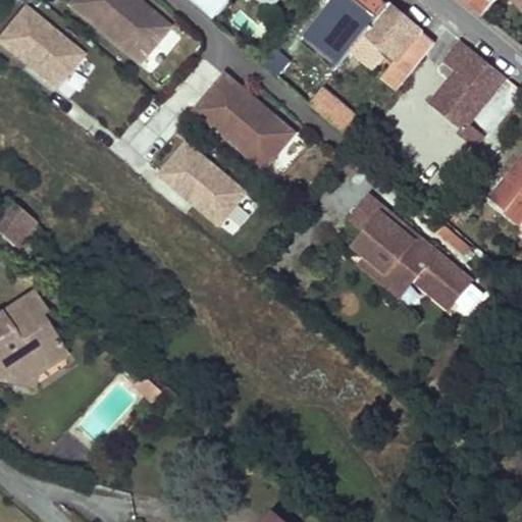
[(72,0),(69,5),(138,63),(168,27),(136,0),(72,0)]
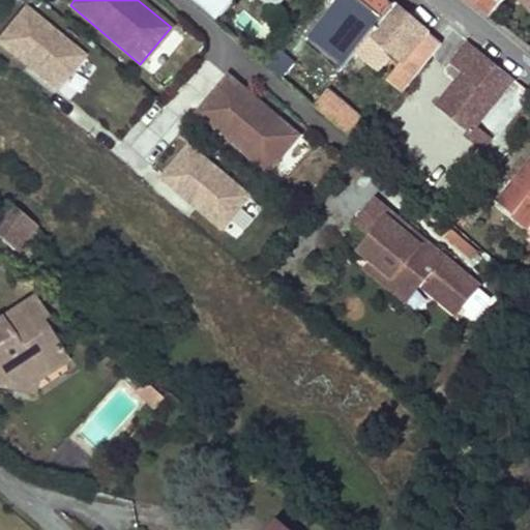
[(192,0),(217,22),(234,0),(192,0)]
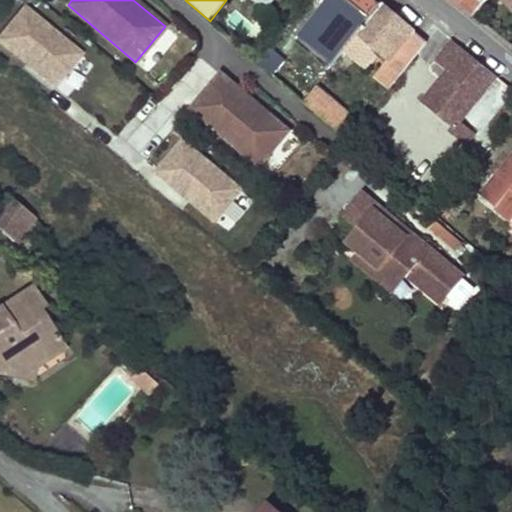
[(256,0),(266,8),(272,0),(256,0)]
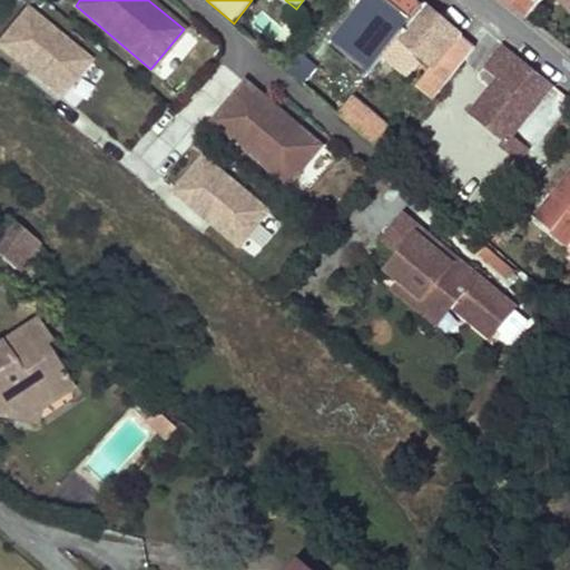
[(303,56),(300,60),(312,69),(333,42),(367,0),(346,0),(314,41),(303,56)]
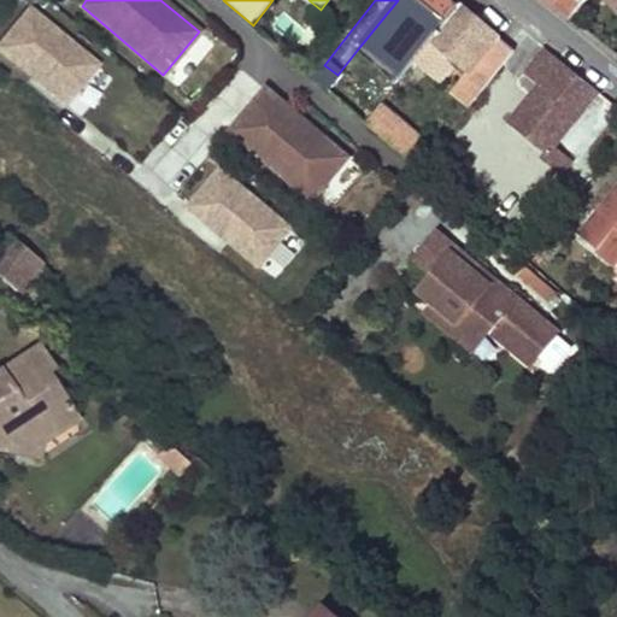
[(447,0),(398,0),(360,46),(401,80),(417,62),(423,66),(441,81),(453,66),(451,64),(454,59),(469,72),(453,92),(462,98),(506,45),(459,5),(458,7),(447,0)]
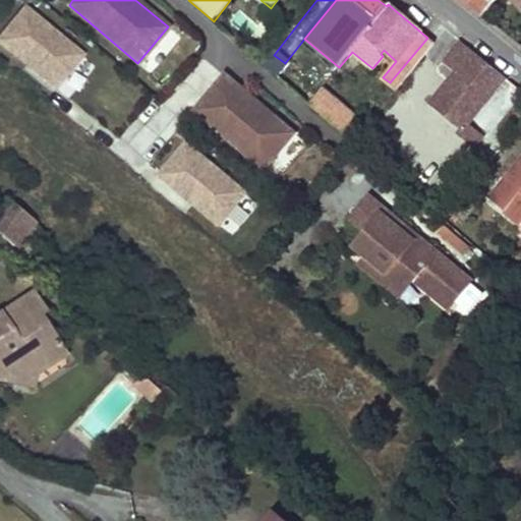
[(462,0),(482,16),(496,0),(462,0)]
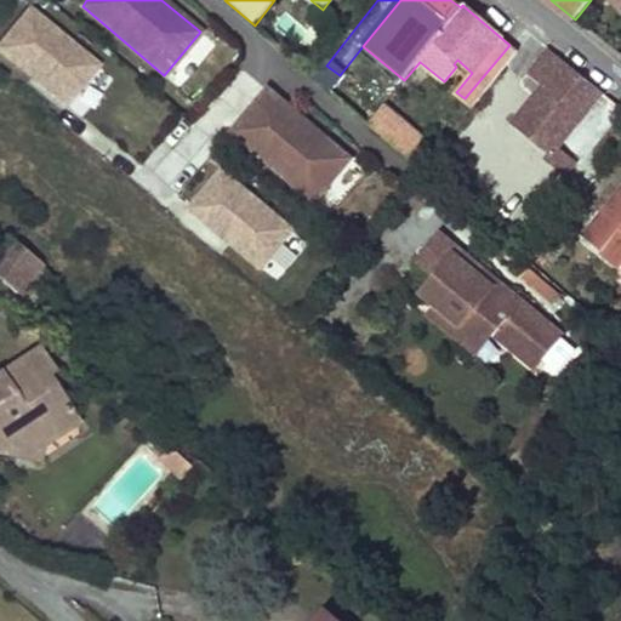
[(620,0),(605,0),(620,13),(620,0)]
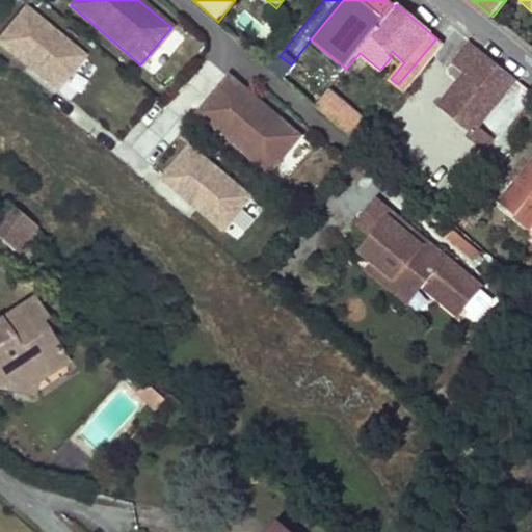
[(0,50),(68,103),(99,62),(24,5),(0,35),(0,50)]
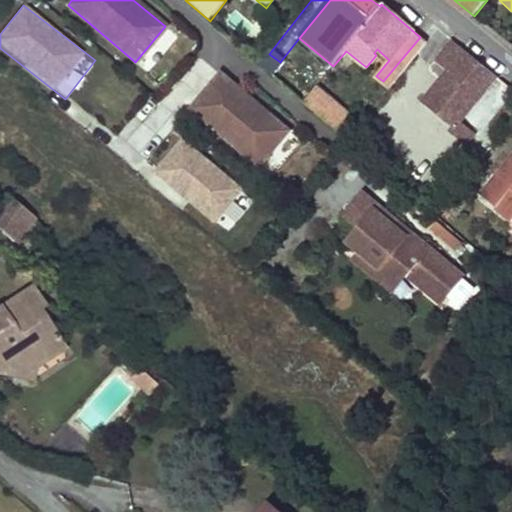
[(274,30),(264,43),(272,50),(282,37),(274,30)]
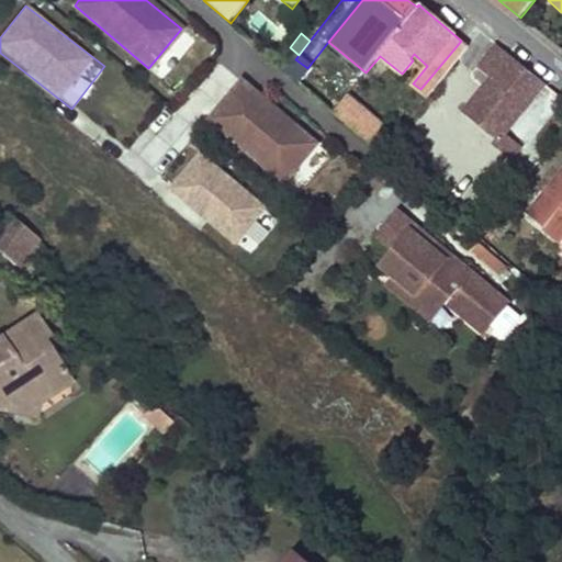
[(461,41),(420,89),(428,97),(469,47),(461,41)]
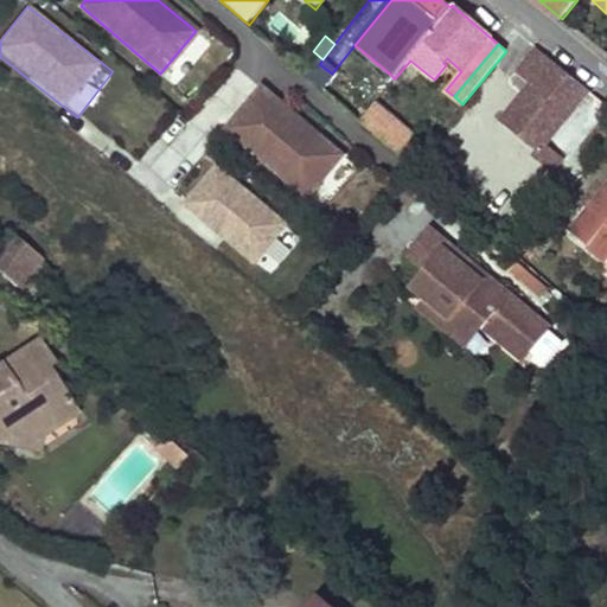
[(536,82),(503,122),(537,151),(534,155),(554,173),(564,159),(545,144),(589,91),(536,48),(518,69),(536,82)]
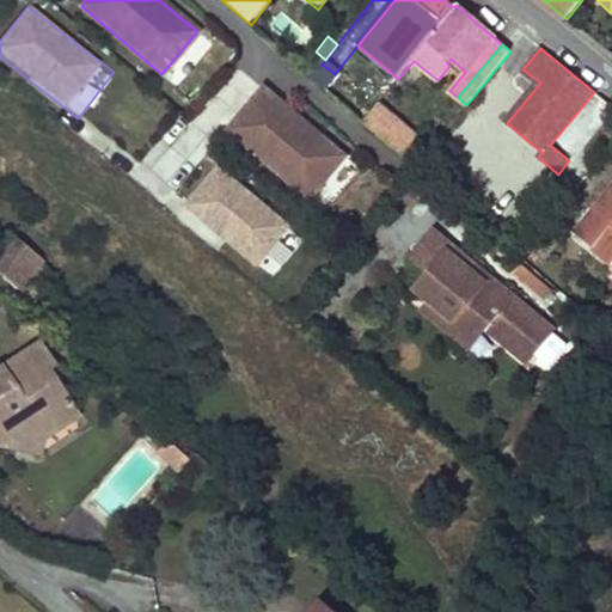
[(316,51),(308,60),(318,68),(322,65),(325,60),(316,51)]
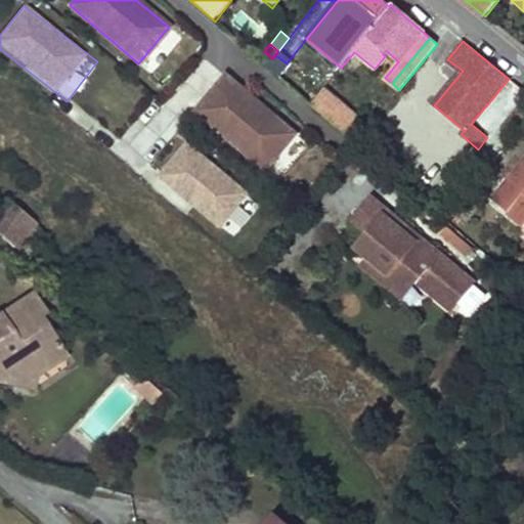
[(354,52),(341,68),(347,73),(359,56),(354,52)]
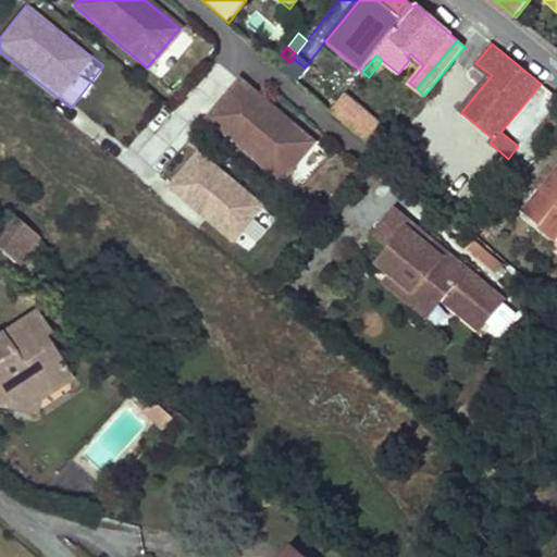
[(289,62),(283,71),(349,126),(361,112),(305,67),(293,59),(289,62)]
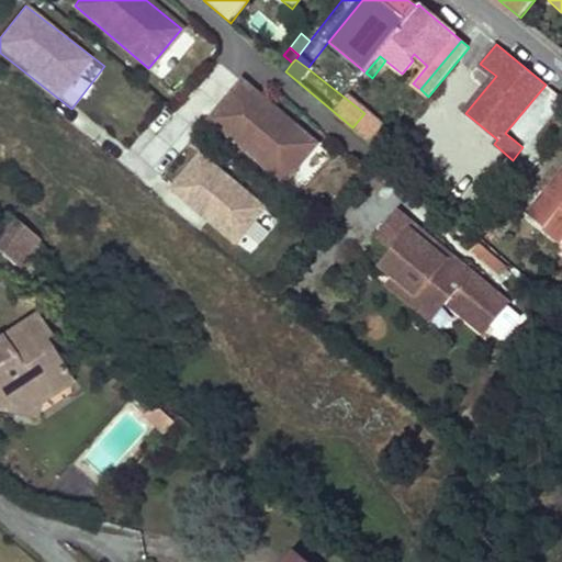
[(316,143),(243,80),(210,120),(283,181),(316,143)]
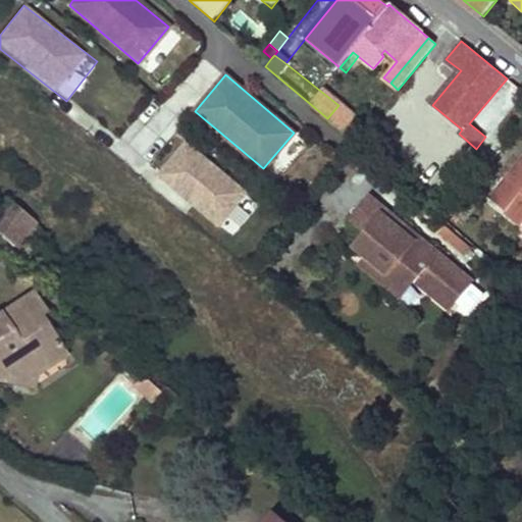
[(338,105),(327,118),(348,137),(359,121),(340,104),(338,105)]
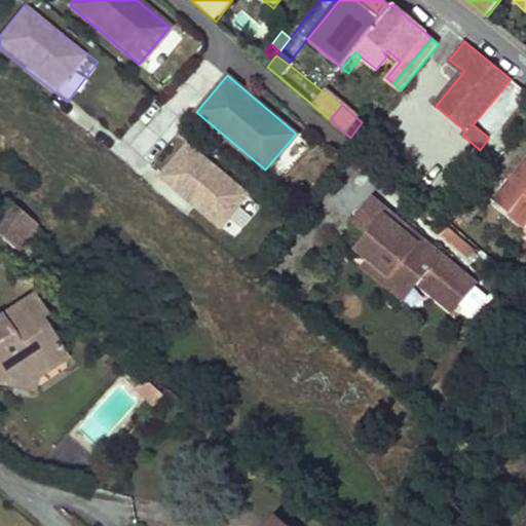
[(185,143),(156,181),(224,231),(253,192),(185,143)]
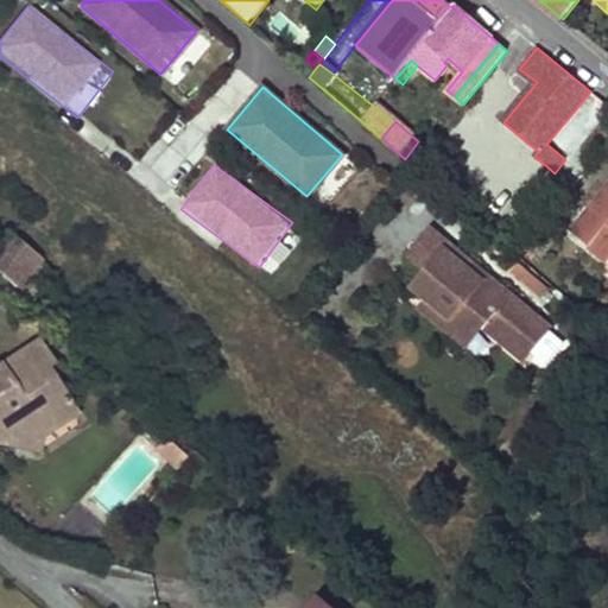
[(607,189),(574,233),(607,260),(607,189)]
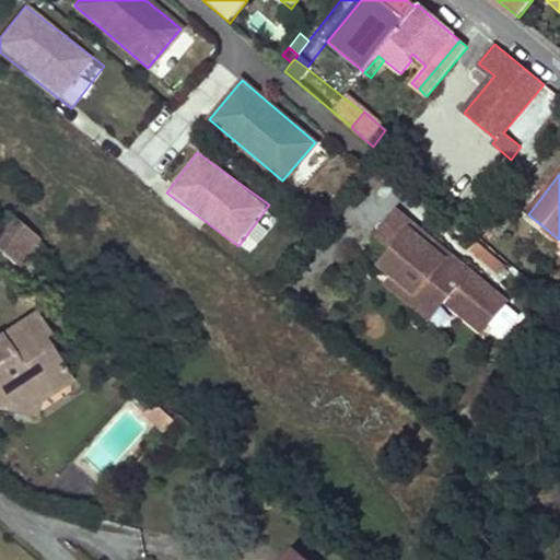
[(454,216),(459,209),(455,205),(450,211),(454,216)]
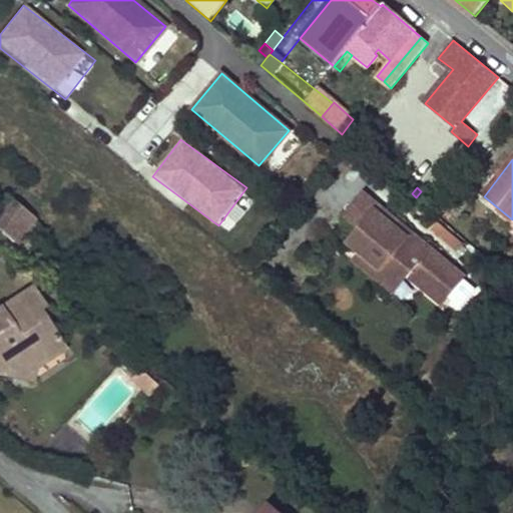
[(464,276),(364,190),(344,213),(359,226),(347,240),(358,249),(352,257),(394,293),(408,276),(440,304),(464,276)]
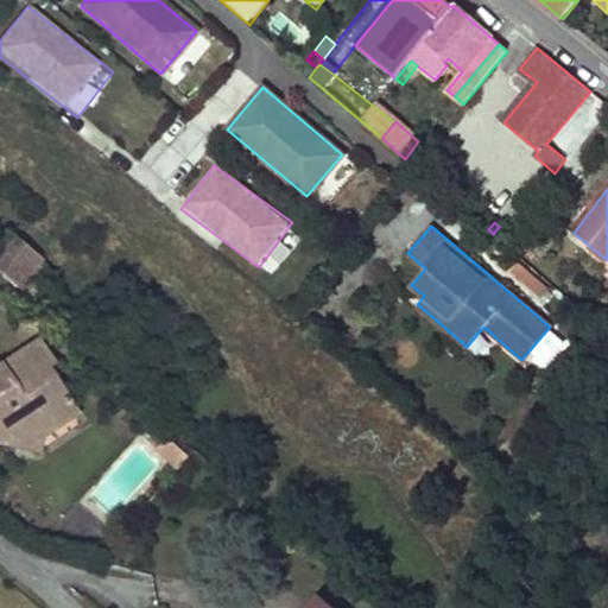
[(260,265),(271,274),(303,241),(292,230),(260,265)]
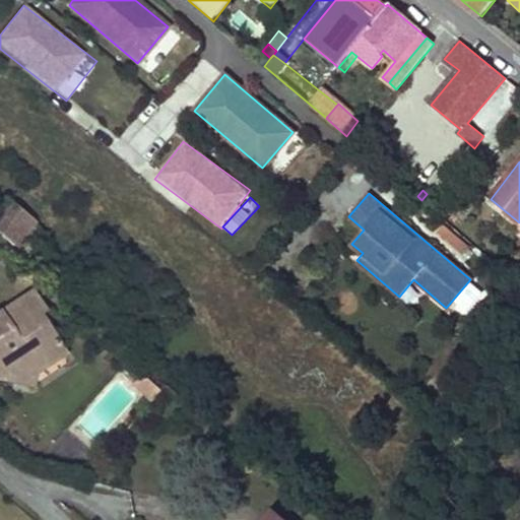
[(7,200),(0,209),(0,234),(15,247),(15,246),(35,223),(7,200)]
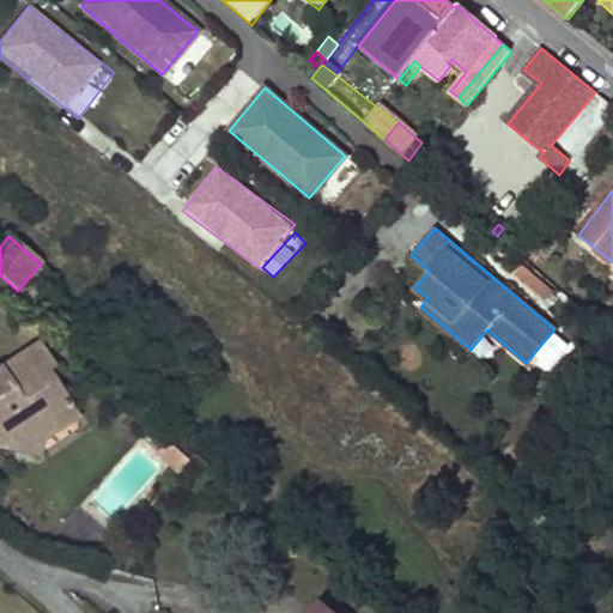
[(41,263),(18,290),(35,303),(56,278),(41,263)]
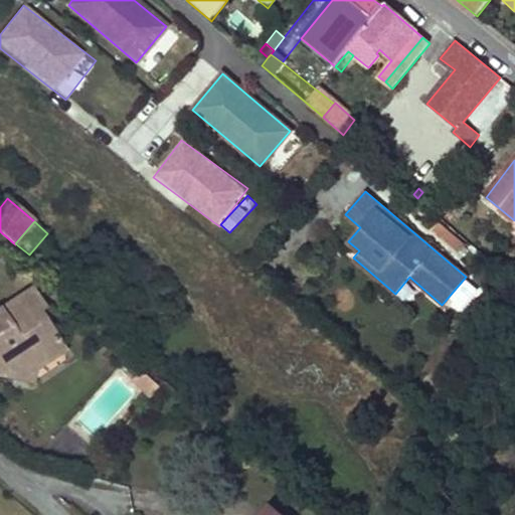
[(32,290),(0,310),(0,375),(17,379),(20,367),(30,360),(36,369),(63,350),(46,324),(43,326),(36,314),(39,312),(44,308),(32,290)]
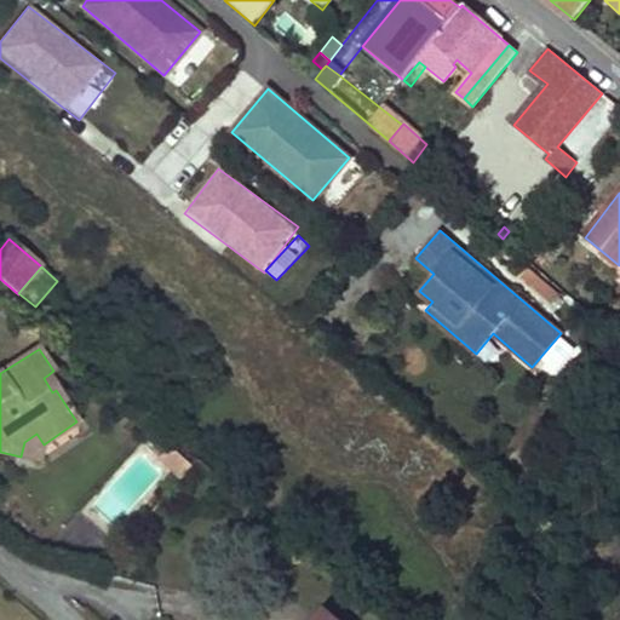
[(52,392),(56,390),(47,375),(44,378),(52,392)]
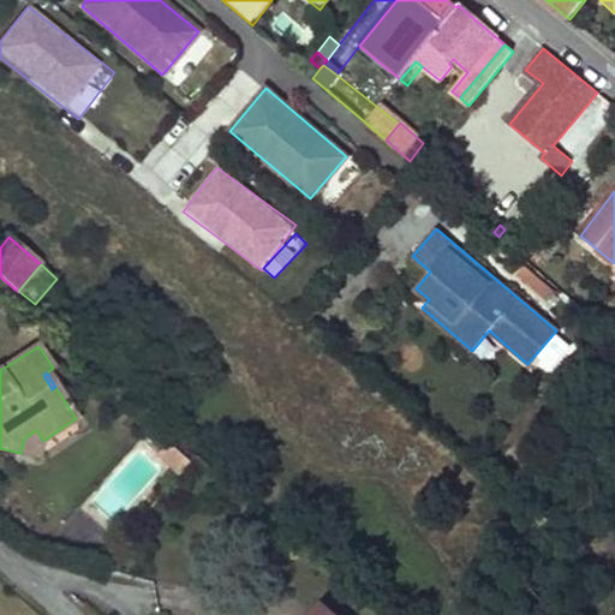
[(21,453),(40,457),(43,441),(36,430),(24,439),(21,453)]
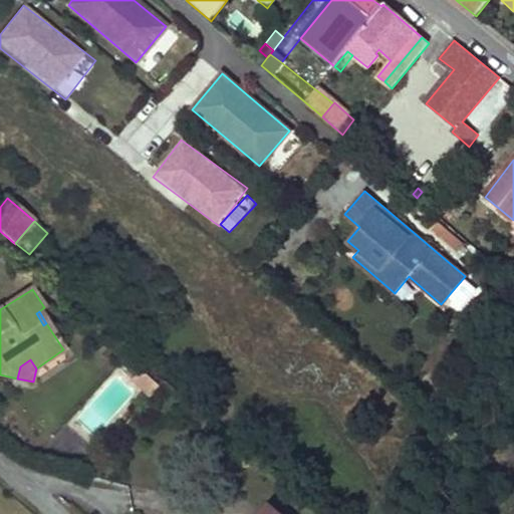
[(155,380),(146,390),(153,396),(161,387),(155,380)]
